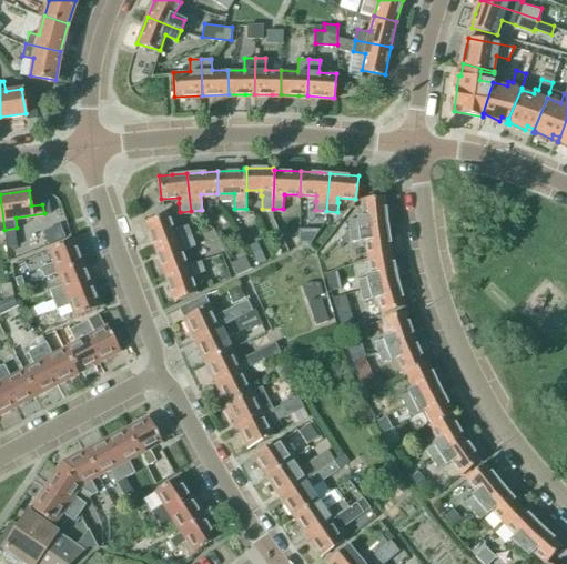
[(348,229),(388,222),(385,197),(362,198),(363,215),(357,217),(347,218),(348,229)]
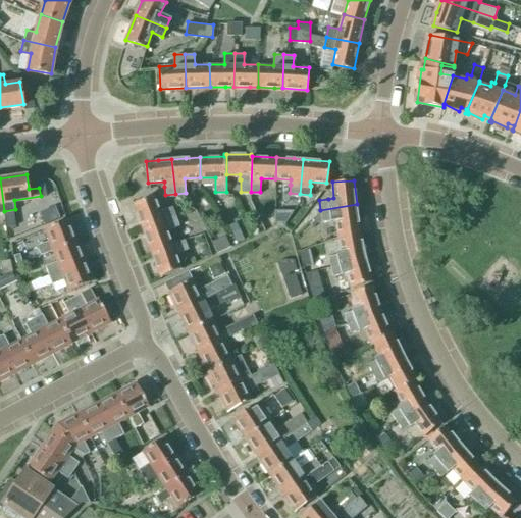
[(143,226),(176,214),(173,205),(160,210),(154,195),(134,203),(143,226)]
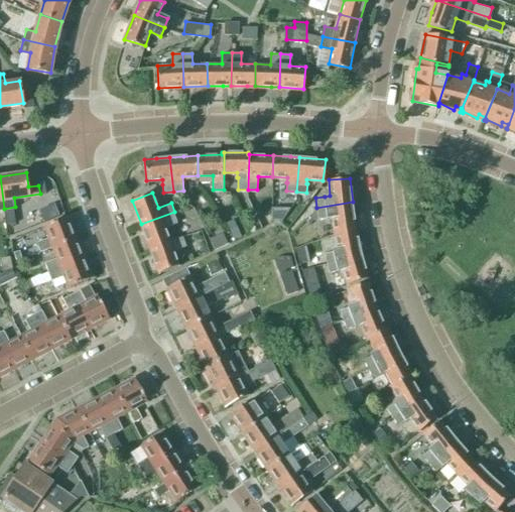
[(336,233),(356,229),(353,204),(353,202),(316,208),(318,218),(327,217),(327,218),(333,217),(336,233)]
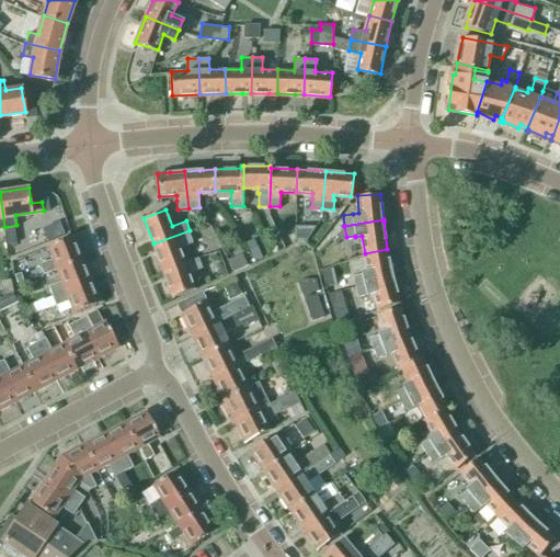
[(185,262),(184,261),(179,246),(193,240),(190,230),(153,243),(163,270),(185,262)]
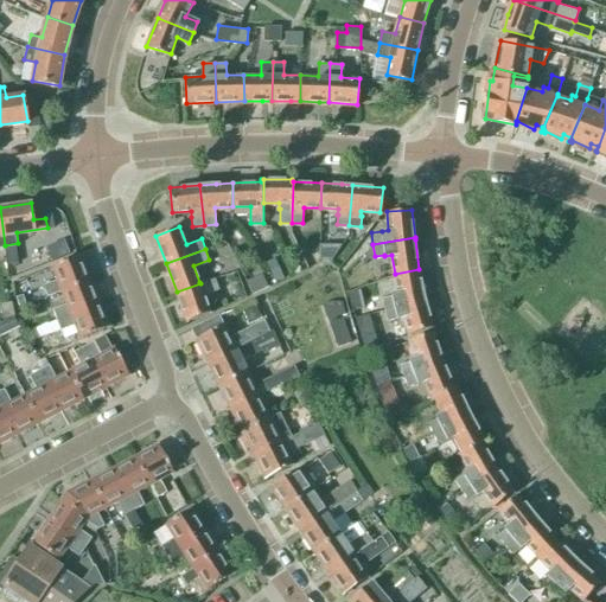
[(62,289),(90,277),(81,254),(52,264),(57,279),(43,283),(48,295),(62,289)]
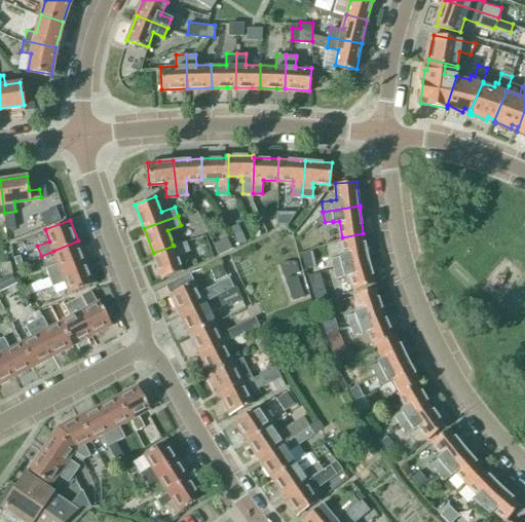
[(238,222),(231,225),(238,243),(247,239),(238,222)]
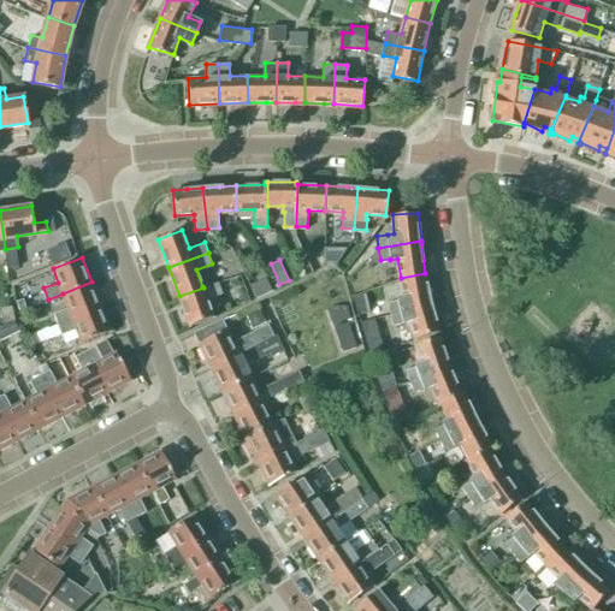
[(390,313),(431,302),(425,273),(401,278),(403,296),(388,301),(390,313)]
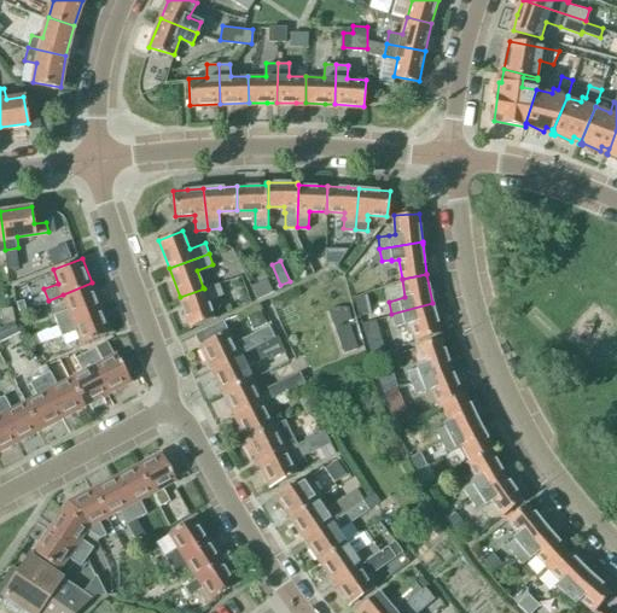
[(204,289),(180,297),(191,326),(215,317),(208,299),(223,293),(219,281),(203,287),(204,289)]
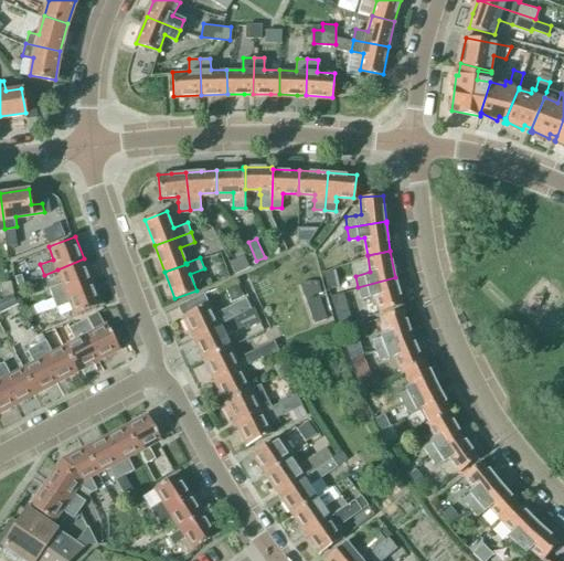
[(53,296),(93,281),(84,258),(57,270),(62,282),(49,287),(53,296)]
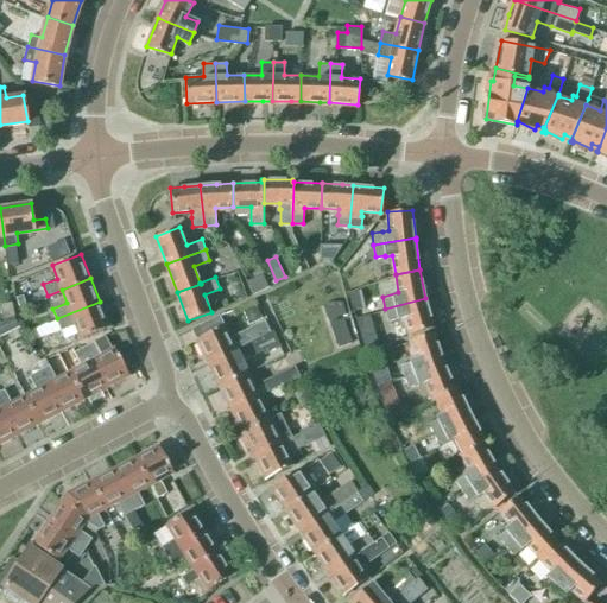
[(24,293),(17,296),(20,304),(26,302),(24,293)]
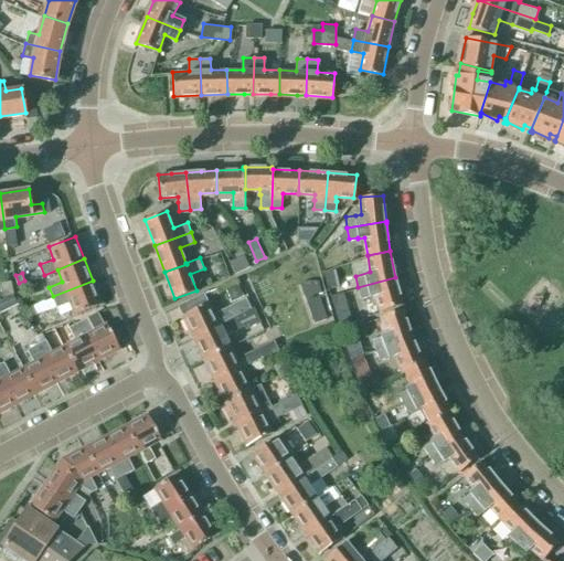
[(395,277),(358,287),(361,298),(370,296),(375,295),(380,311),(403,305),(395,277)]
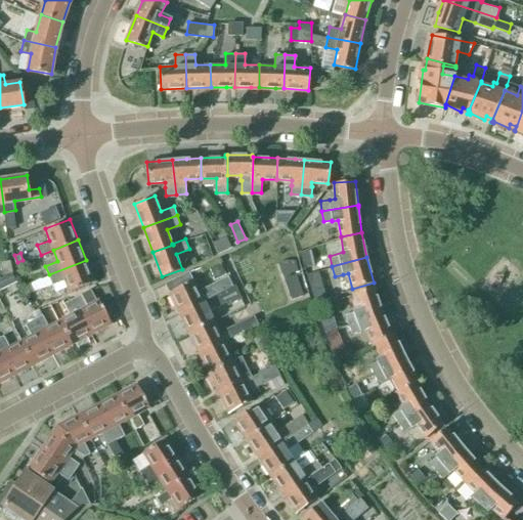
[(3,273),(12,271),(10,259),(0,261),(3,273)]
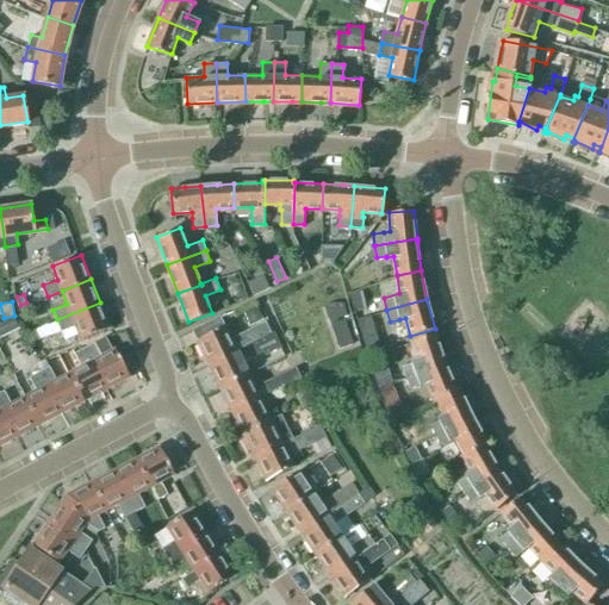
[(100,303),(57,319),(61,330),(75,324),(81,338),(110,326),(100,303)]
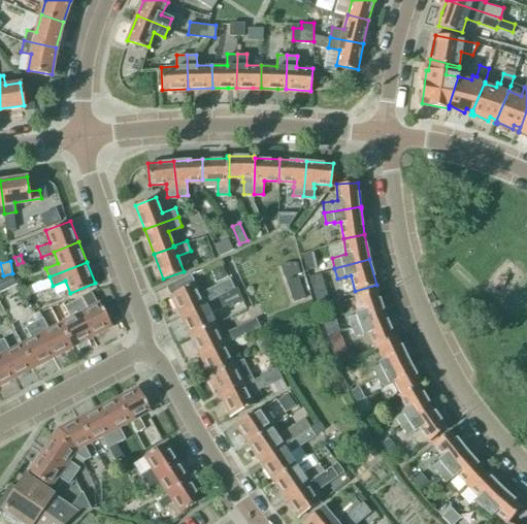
[(228,273),(223,263),(212,268),(219,279),(228,273)]
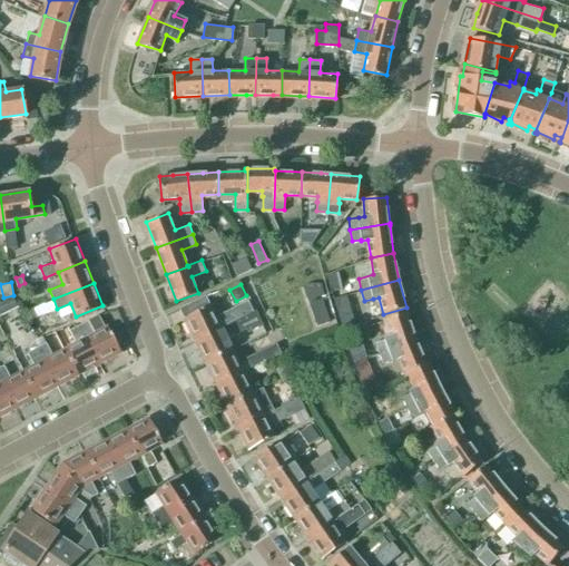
[(254,310),(248,299),(216,314),(211,304),(206,294),(185,304),(189,314),(184,318),(195,339),(254,310)]
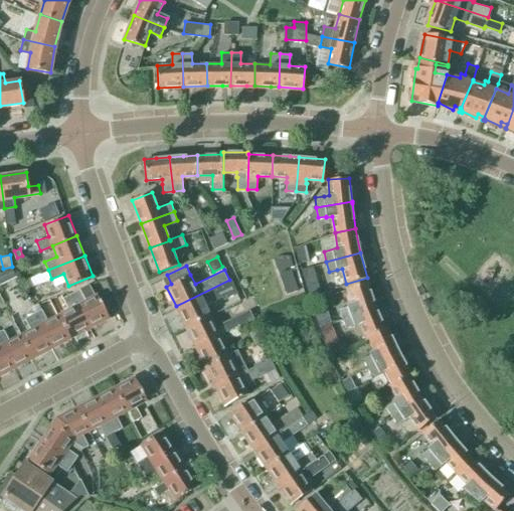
[(286,293),(299,289),(292,268),(279,273),(286,293)]
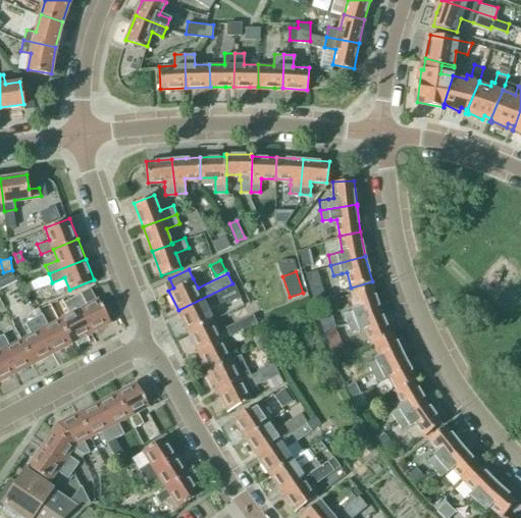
[(188,329),(212,317),(208,309),(225,300),(227,303),(241,296),(235,282),(232,283),(178,310),(188,329)]
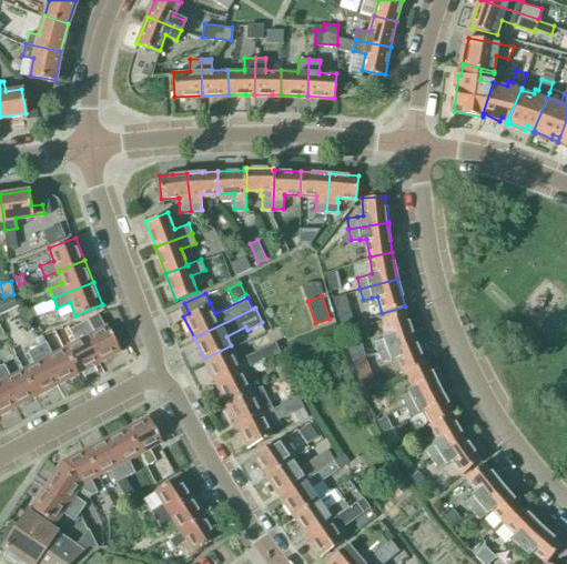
[(378,351),(415,338),(409,324),(405,311),(384,318),(388,334),(374,340),(378,350),(378,351)]
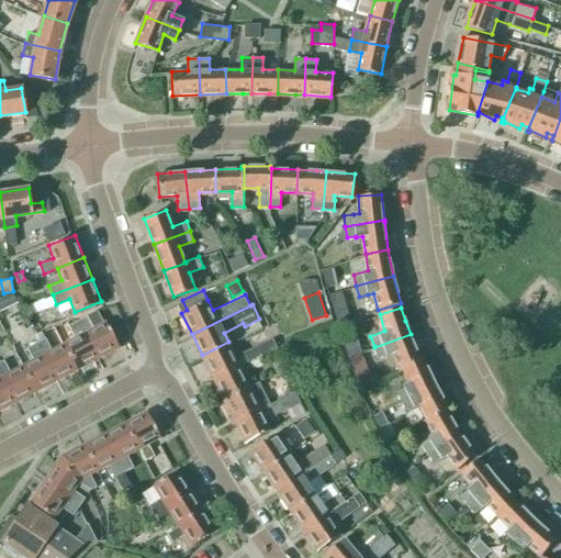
[(349,311),(336,314),(338,322),(351,319),(349,311)]
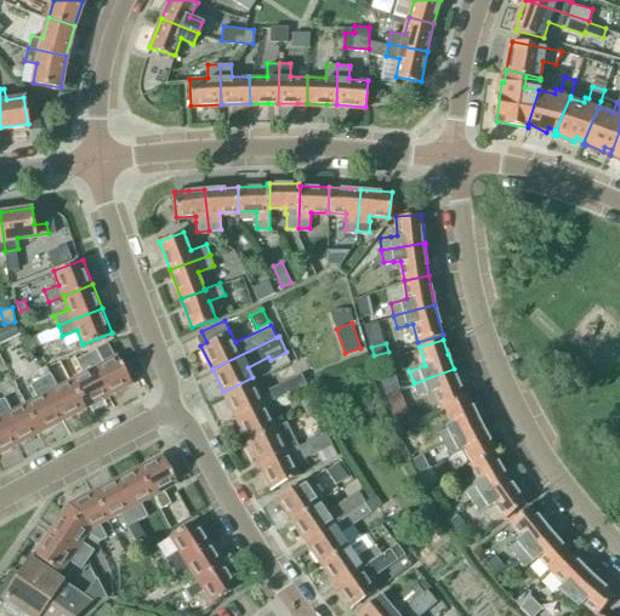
[(86,353),(108,394),(132,382),(117,354),(103,361),(96,347),(86,353)]
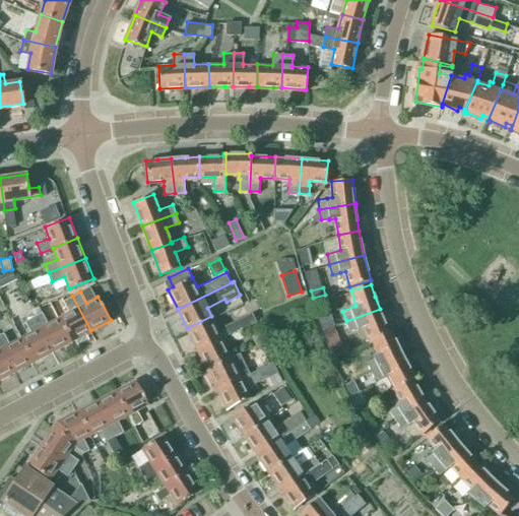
[(72,296),(64,300),(69,312),(59,317),(71,340),(90,330),(72,296)]
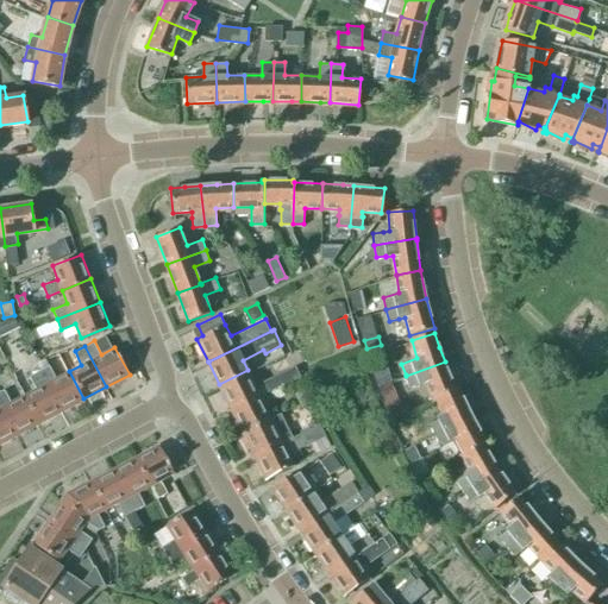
[(456,390),(456,388),(450,375),(445,362),(406,376),(406,375),(378,385),(384,400),(409,390),(407,387),(419,382),(420,384),(426,382),(433,401),(436,400),(456,390)]
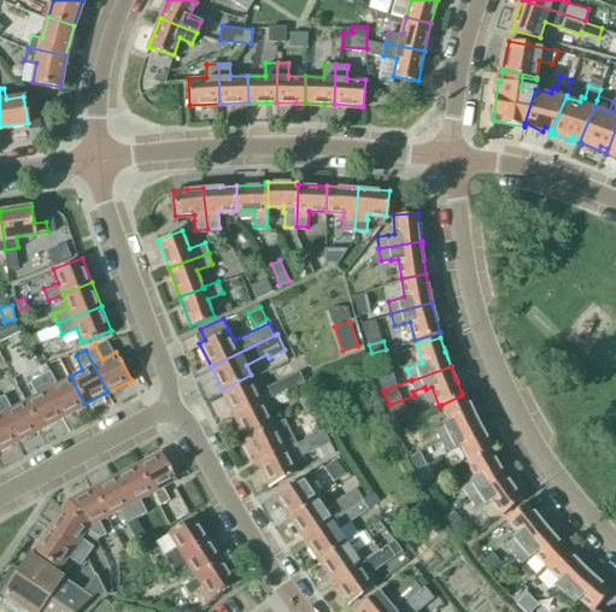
[(84,404),(70,376),(57,383),(51,369),(40,375),(63,416),(84,404)]
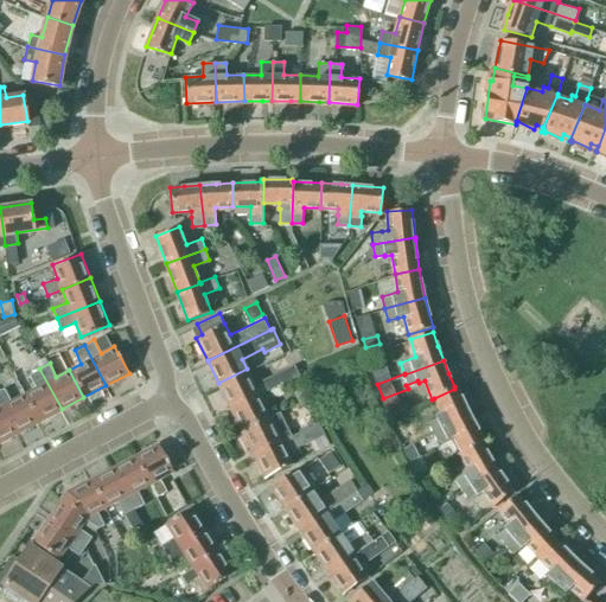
[(284,380),(299,375),(294,365),(280,371),(284,380)]
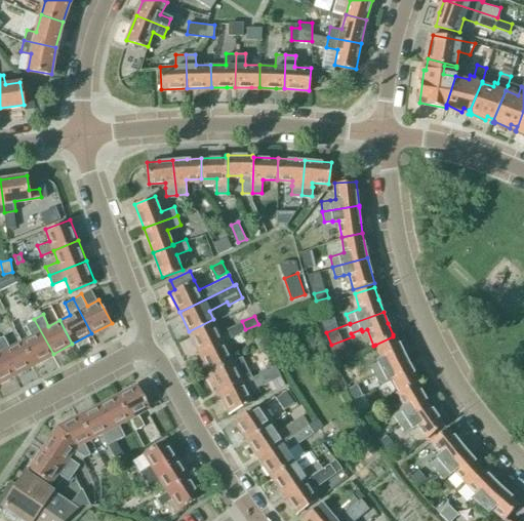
[(334,317),(323,321),(323,322),(326,331),(337,327),(334,317)]
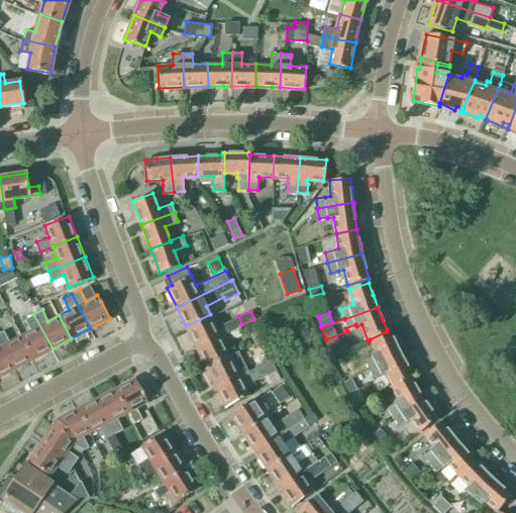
[(33,358),(53,348),(33,314),(25,318),(31,329),(21,335),(33,358)]
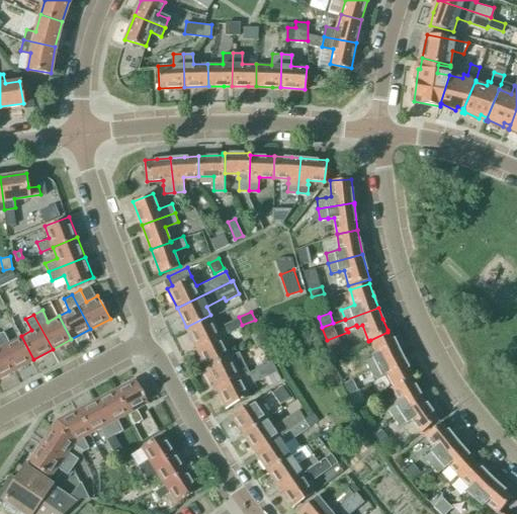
[(196,347),(226,333),(224,328),(219,331),(210,315),(186,327),(196,347)]
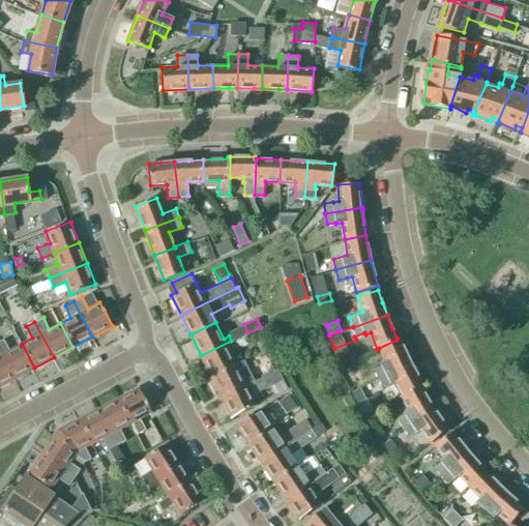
[(378,377),(411,361),(399,337),(397,338),(397,340),(379,348),(385,361),(374,368),(378,377)]
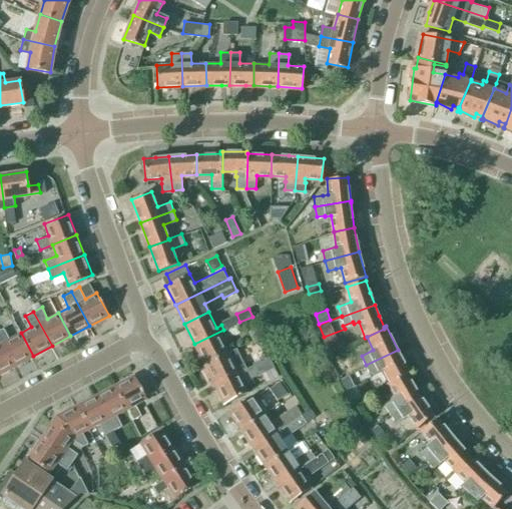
[(33,356),(21,333),(10,339),(4,327),(0,329),(0,339),(14,366),(33,356)]
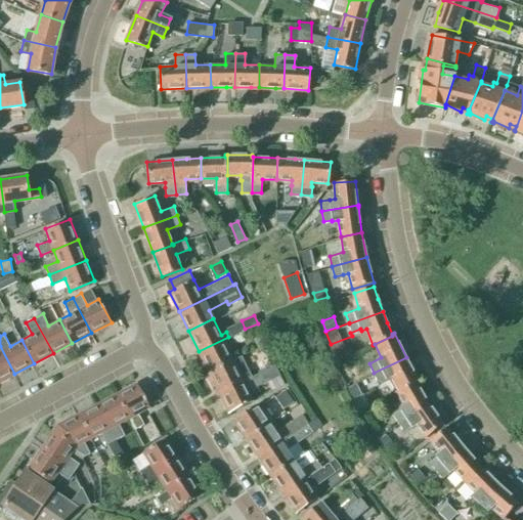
[(209,372),(233,359),(226,345),(231,343),(228,337),(199,351),(209,372)]
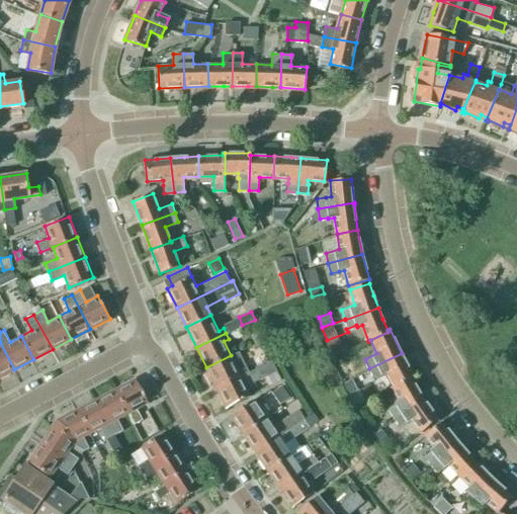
[(339,336),(328,341),(333,353),(344,349),(339,336)]
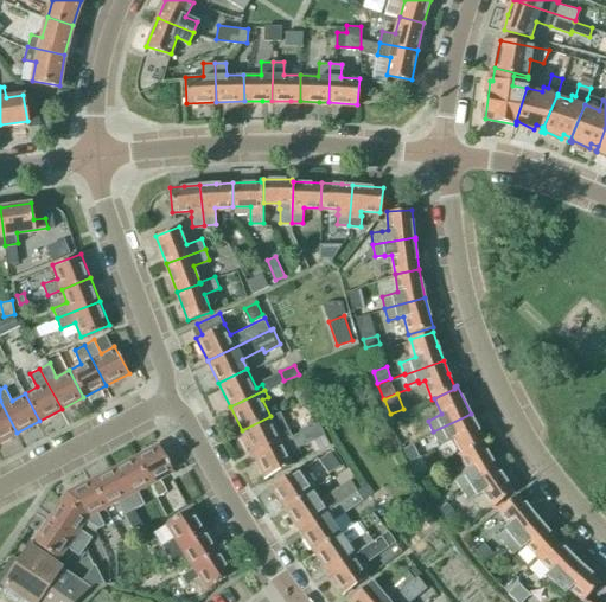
[(0,441),(17,433),(0,401),(0,441)]
